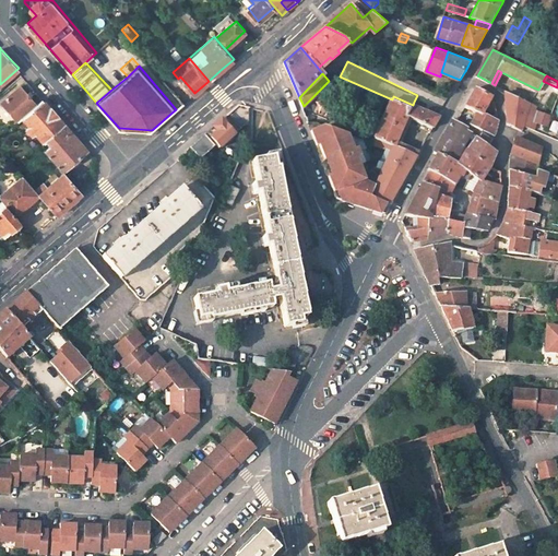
[(19,119),(23,116),(38,103),(21,85),(2,101),(19,119)]
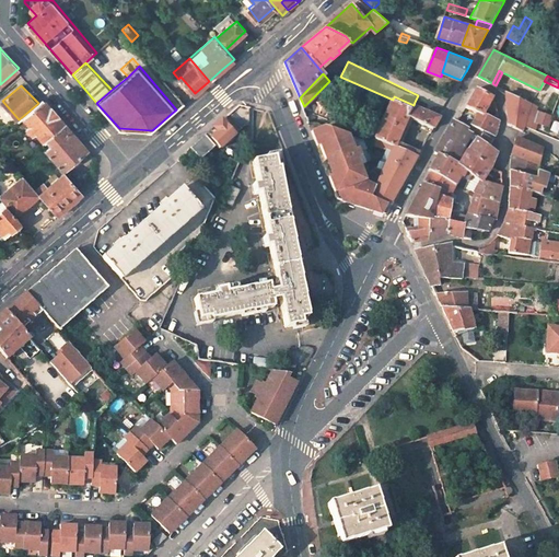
[(539,90),(532,86),(526,96),(534,101),(539,90)]
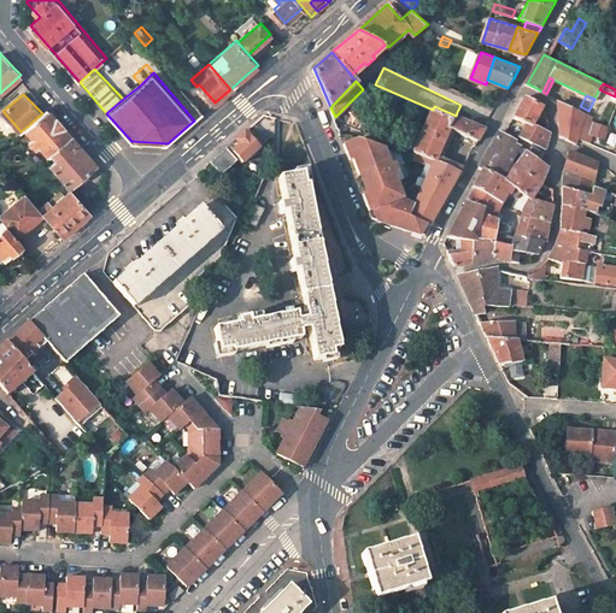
[(539,112),(543,105),(527,96),(516,117),(529,125),(522,140),(529,142),(532,145),(545,151),(549,145),(551,135),(532,125),(539,112)]
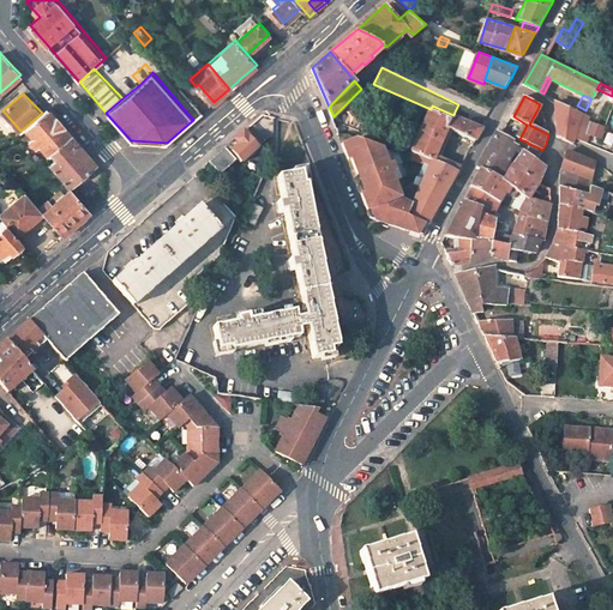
[(575,137),(584,114),(575,108),(557,101),(558,116),(558,136),(572,142),(575,137)]
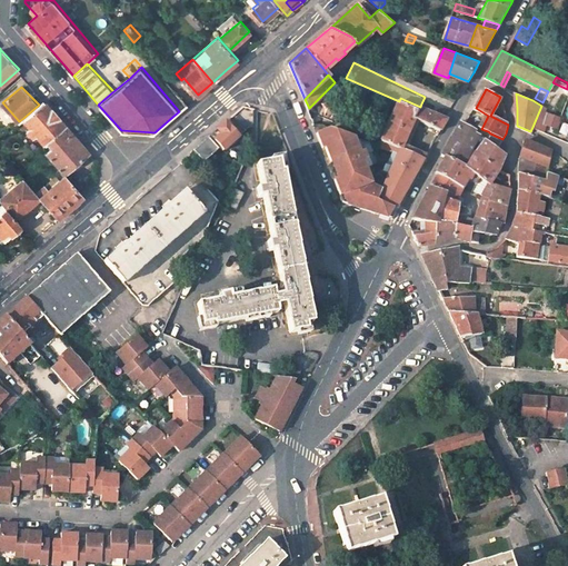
[(399,101),(380,140),(401,148),(415,118),(420,107),(400,98),(399,101)]
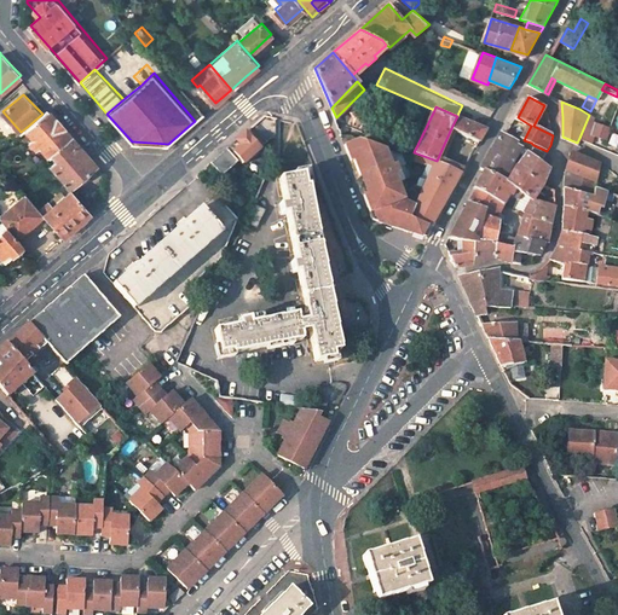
[(50,155),(52,154),(73,135),(59,121),(48,109),(42,114),(26,128),(34,137),(32,140),(38,148),(40,145),(50,155)]
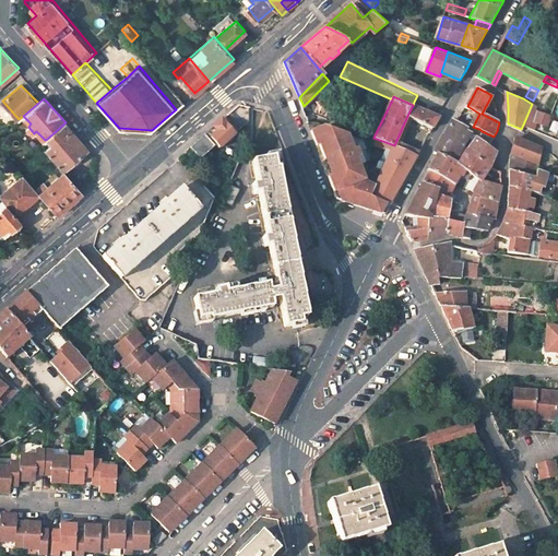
[(440,116),(414,102),(413,105),(407,116),(415,120),(432,129),(437,121),(440,116)]
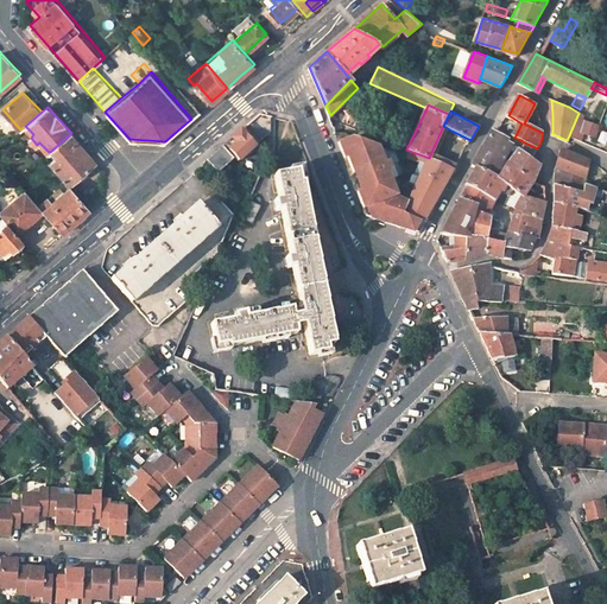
[(569,135),(581,140),(588,122),(583,120),(585,116),(579,113),(569,135)]
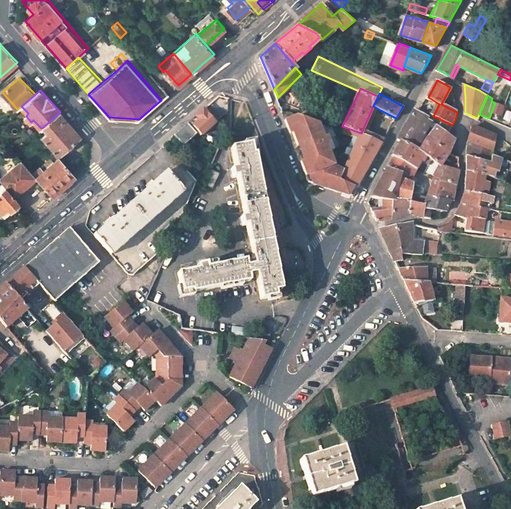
[(361,133),(383,141),(385,137),(367,130),(375,112),(379,114),(380,110),(373,106),(361,133)]
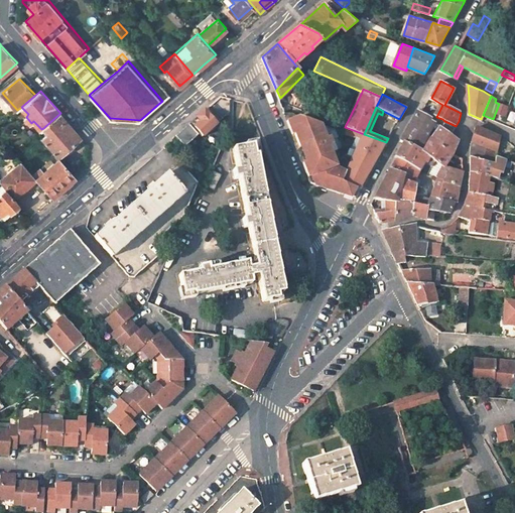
[(191,120),(206,136),(220,124),(206,108),(205,109),(191,120)]
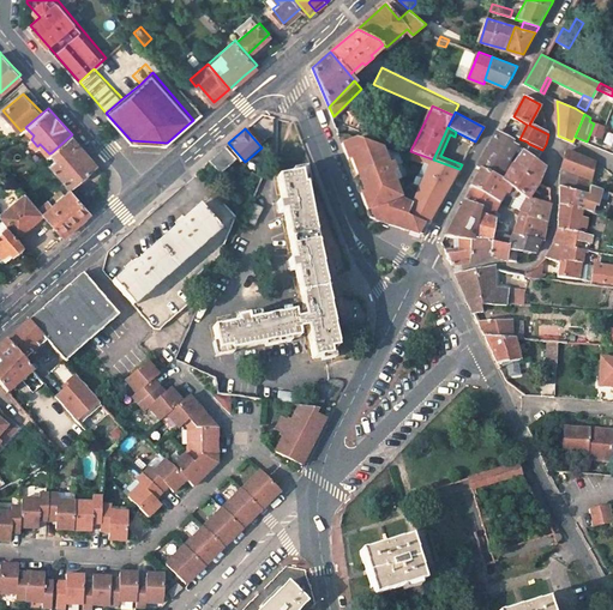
[(520,139),(504,130),(504,131),(497,136),(515,148),(521,151),(527,142),(520,139)]
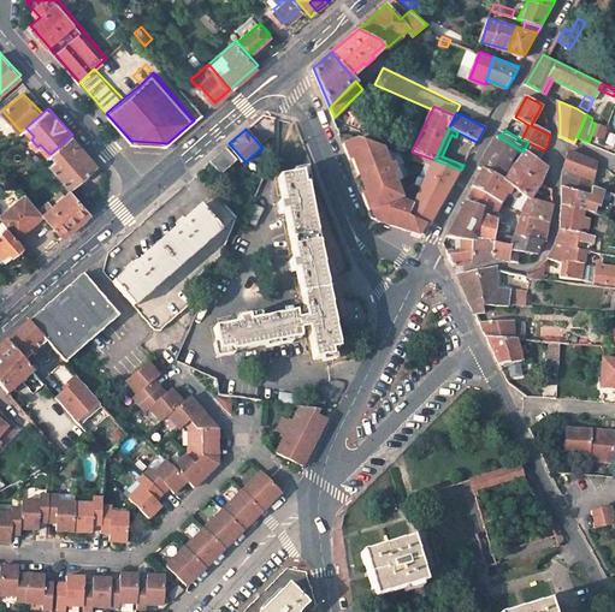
[(57,158),(49,164),(67,184),(70,186),(96,162),(83,148),(72,135),(52,153),(57,158)]
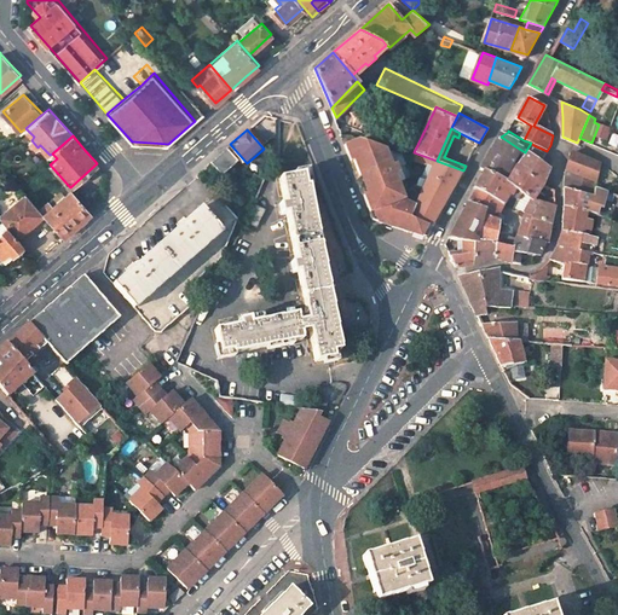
[(357,135),(345,141),(374,216),(388,221),(426,233),(432,224),(413,215),(415,209),(415,208),(415,206),(415,204),(413,202),(410,202),(408,204),(405,199),(399,183),(413,175),(404,154),(357,135)]
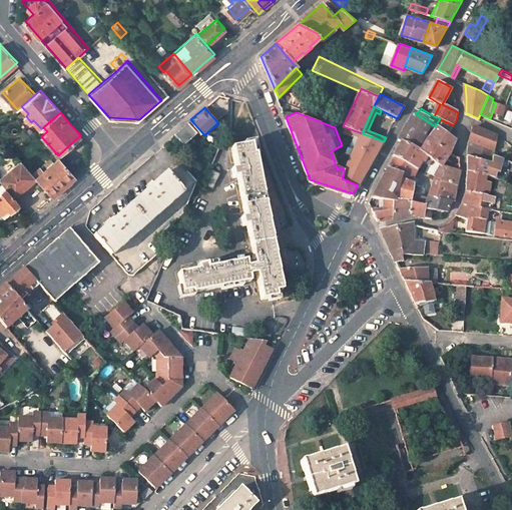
[(416,148),(418,143),(430,123),(415,113),(406,127),(399,139),(401,140),(416,148)]
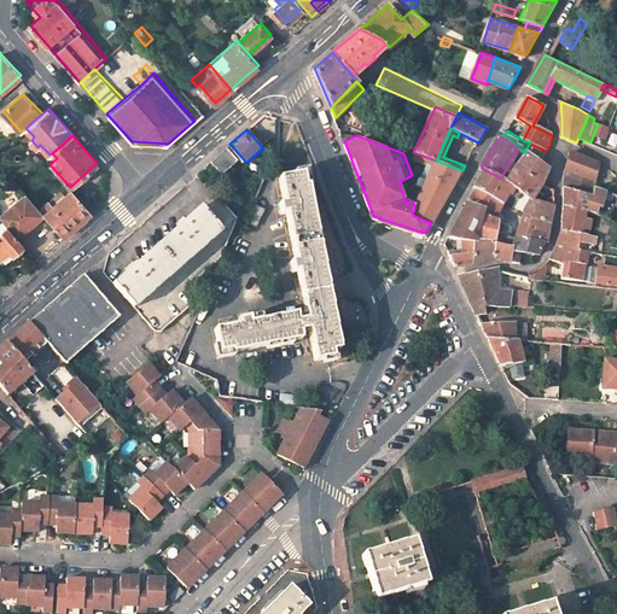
[(222,151),(211,159),(222,173),(239,158),(228,145),(222,151)]
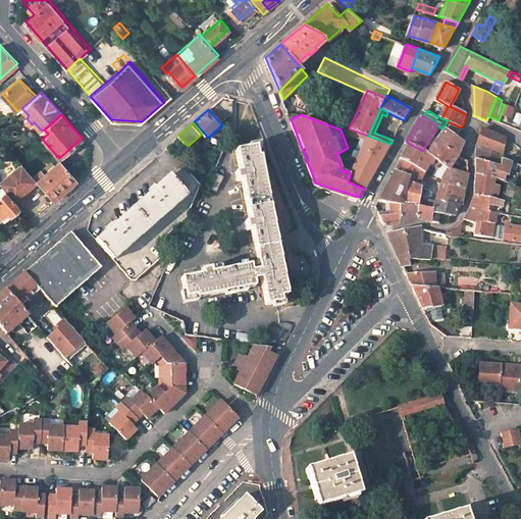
[(450,122),(446,130),(443,128),(434,140),(458,154),(461,147),(463,141),(456,136),(461,127),(450,122)]
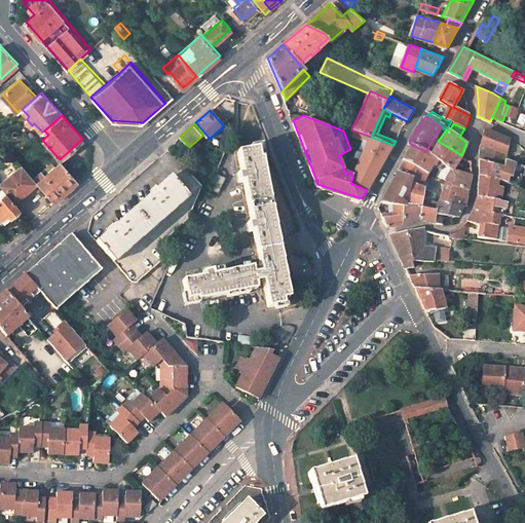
[(351,129),(350,133),(369,140),(354,173),(344,170),(346,174),(348,172),(350,172),(352,174),(352,175),(352,177),(352,178),(350,183),(367,190),(375,176),(394,145),(371,137),(351,129)]
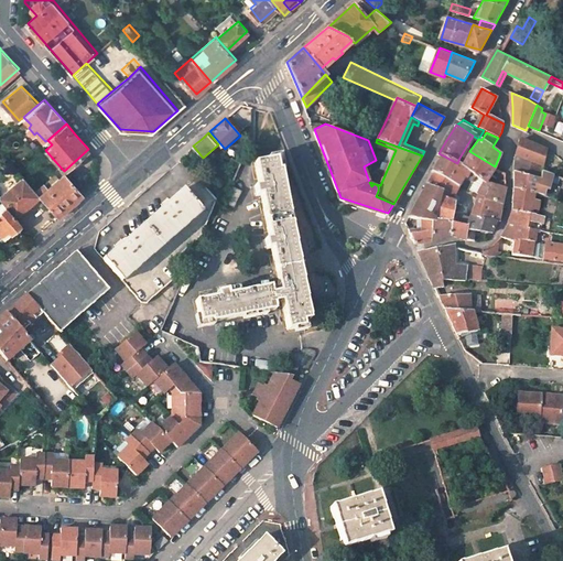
[(539,177),(541,169),(548,149),(524,140),(521,139),(519,146),(516,160),(516,171),(539,177)]
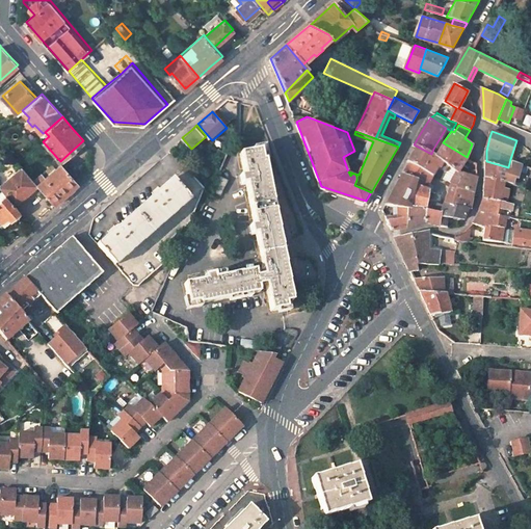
[(458,169),(467,157),(443,142),(437,151),(434,156),(449,164),(458,169)]
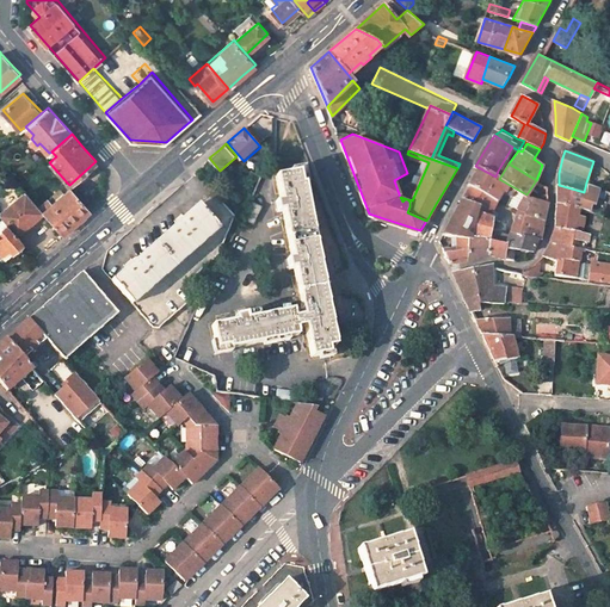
[(490,216),(504,191),(512,196),(516,189),(499,179),(495,177),(478,167),(473,175),(468,184),(470,185),(466,193),(463,199),(479,205),(476,209),(479,209),(468,236),(468,258),(486,255),(492,254),(505,256),(509,233),(495,229),(494,239),(490,237),(492,218),(490,216)]
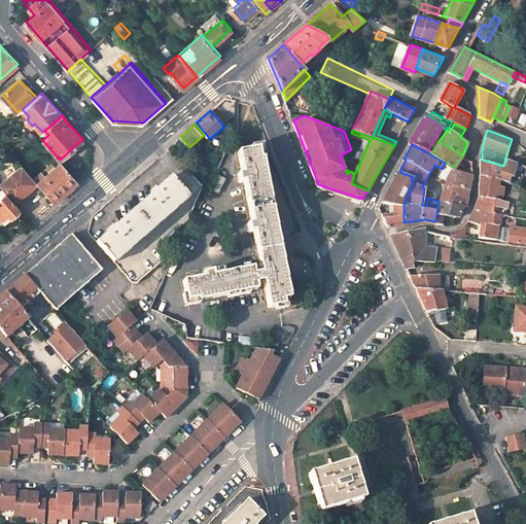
[(210,266),(202,268),(203,273),(182,276),(186,300),(255,286),(253,280),(261,278),(267,305),(282,302),(281,297),(289,295),(265,155),(259,155),(257,145),(239,148),(242,170),(237,171),(238,179),(244,178),(250,218),(246,219),(247,230),(252,229),(259,269),(252,270),(251,264),(212,272),(210,266)]
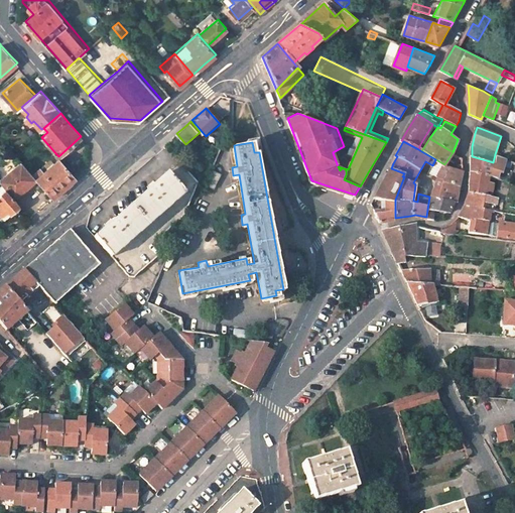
[(56,154),(39,168),(42,171),(59,157),(58,156),(56,154)]
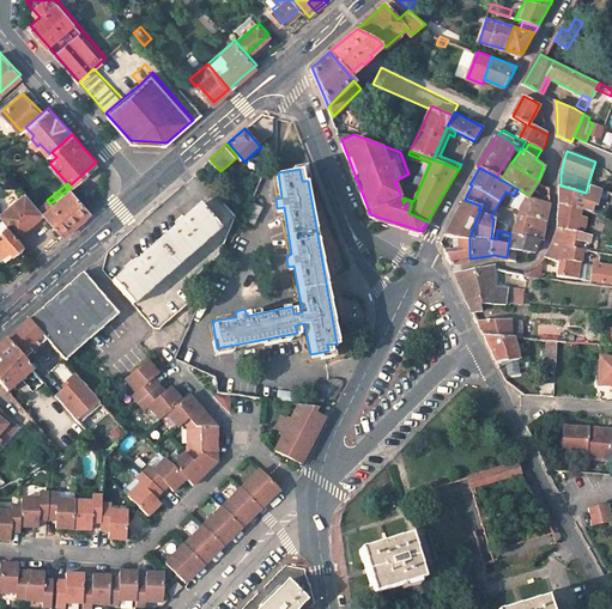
[(601,188),(588,183),(586,193),(561,186),(561,198),(561,202),(581,208),(582,208),(585,199),(594,201),(597,202),(601,188)]
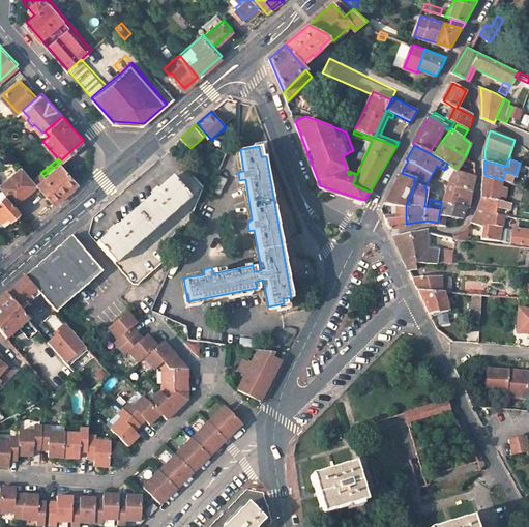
[(40,173),(34,179),(36,182),(53,202),(78,180),(61,162),(43,176),(40,173)]
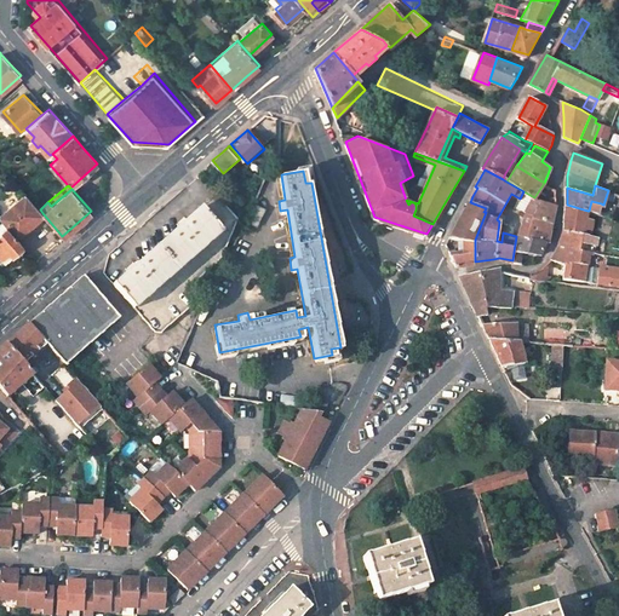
[(218,193),(115,282),(155,329),(162,329),(195,301),(200,292),(193,283),(223,257),(239,217),(218,193)]
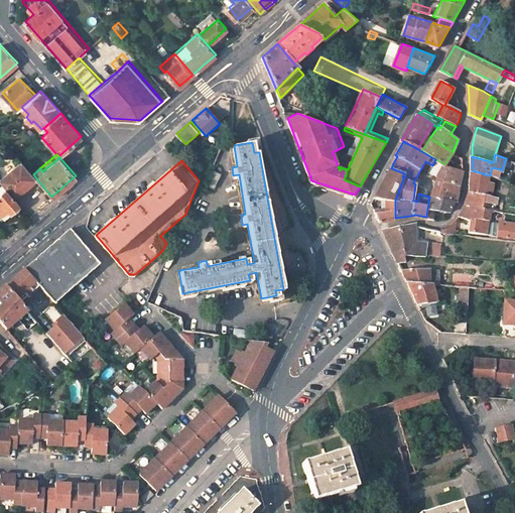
[(35,177),(33,174),(21,161),(0,179),(2,183),(5,186),(13,196),(35,177)]
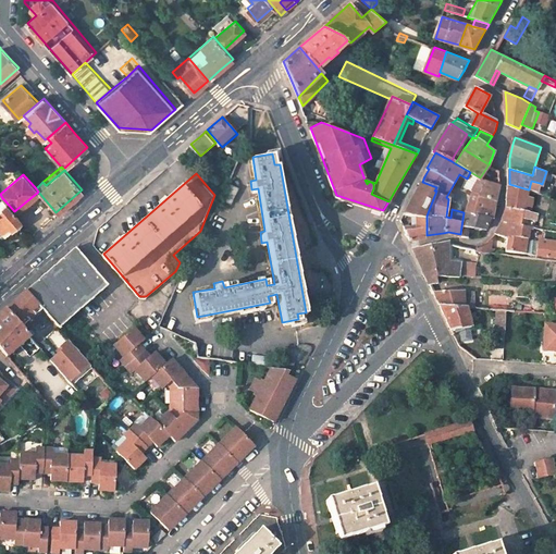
[(499,185),(485,180),(480,177),(474,187),(472,191),(473,191),(485,196),(485,195),(497,199),(498,194),(499,185)]
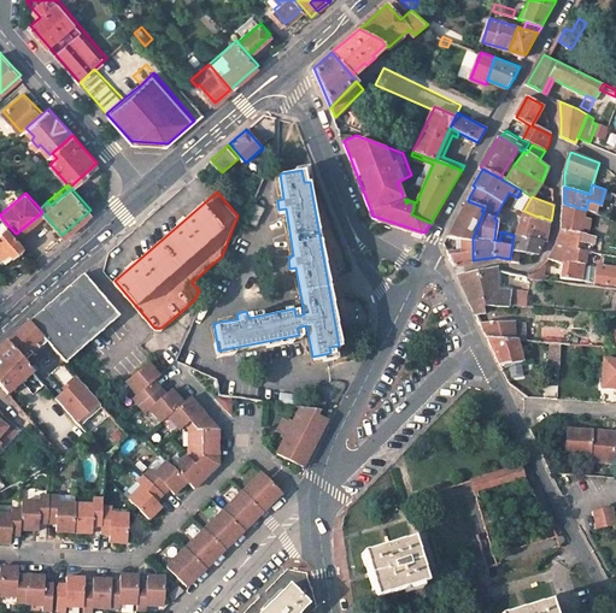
[(596,212),(598,202),(588,200),(586,210),(596,212)]
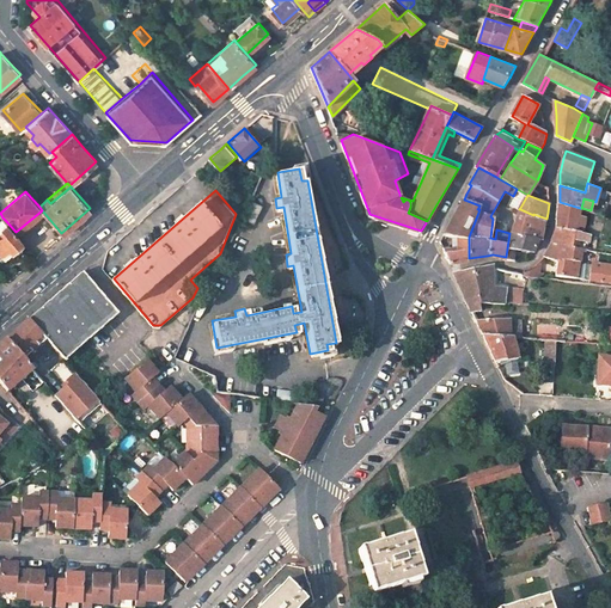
[(251,200),(249,206),(244,216),(251,221),(260,204),(251,200)]
